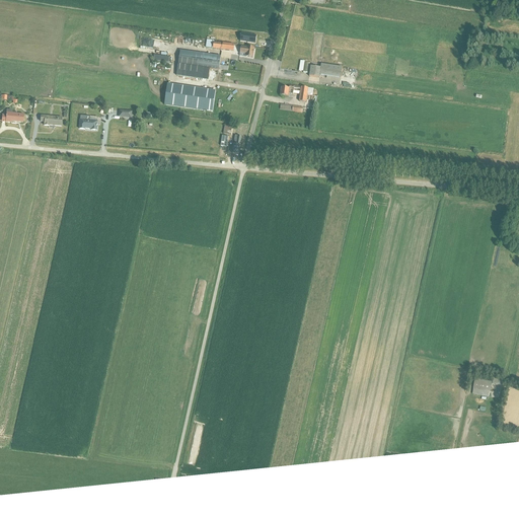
[(207,37),(206,45),(233,49),(234,42),(214,40),(214,38),(207,37)]
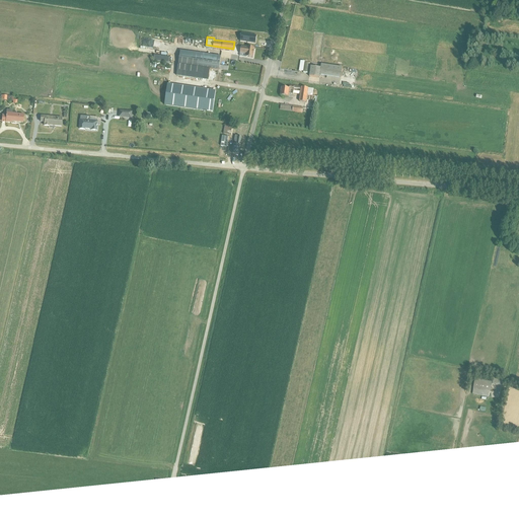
[(241,44),(239,53),(253,55),(254,45),(246,44),(246,45),(241,44)]
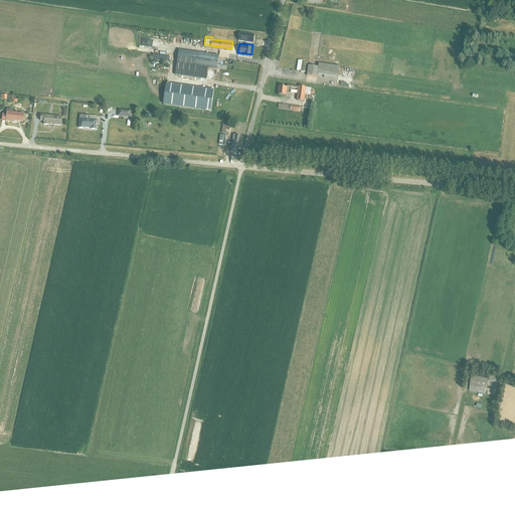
[(179,47),(175,72),(206,76),(208,65),(217,66),(217,65),(226,67),(226,63),(217,61),(219,52),(179,47)]
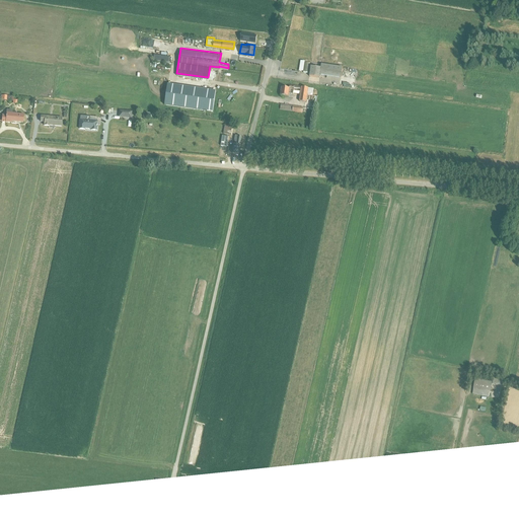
[(170,61),(171,56),(155,53),(154,58),(170,61)]
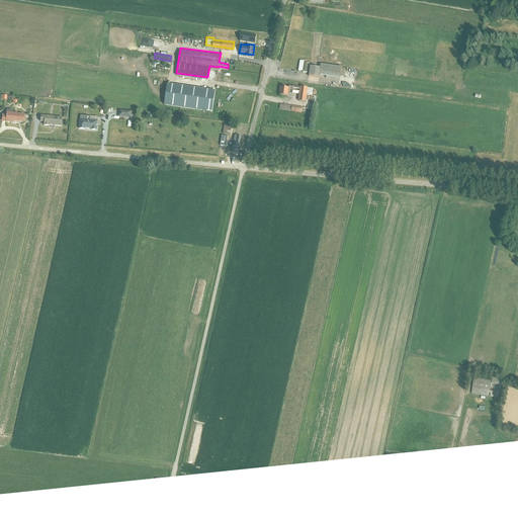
[(311,64),(309,73),(319,75),(320,72),(340,75),(342,64),(321,61),(320,65),(311,64)]
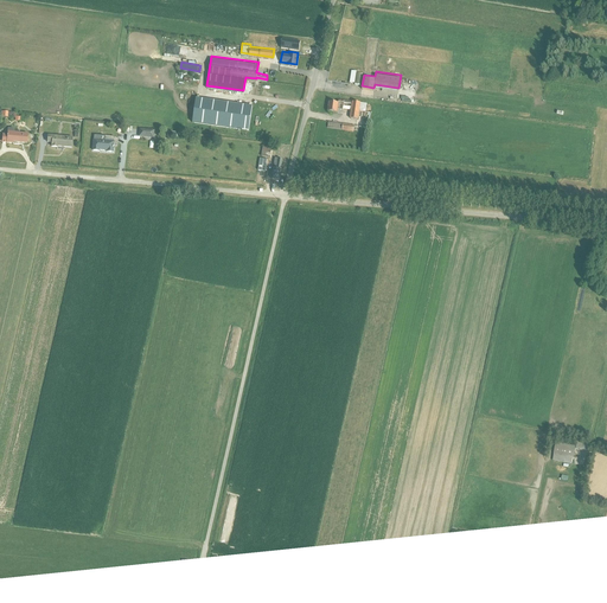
[(196,95),(192,120),(249,128),(253,103),(196,95)]
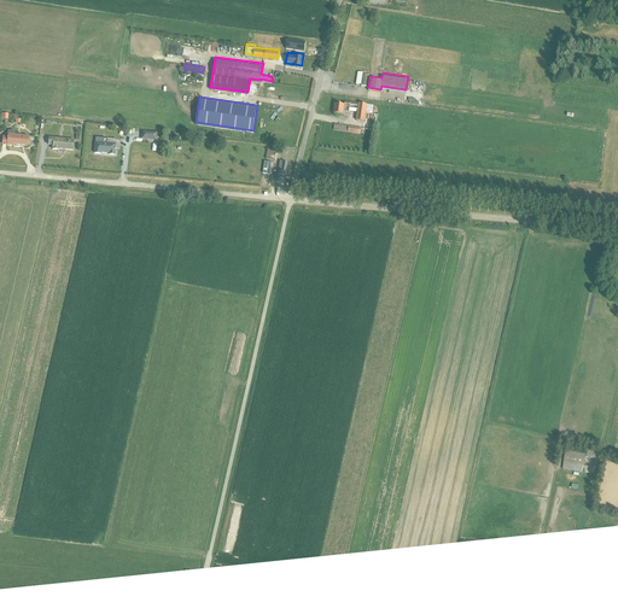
[(366,110),(367,101),(345,98),(344,101),(334,100),(333,110),(343,111),(344,109),(349,109),(349,107),(357,109),(356,117),(365,118),(366,110)]
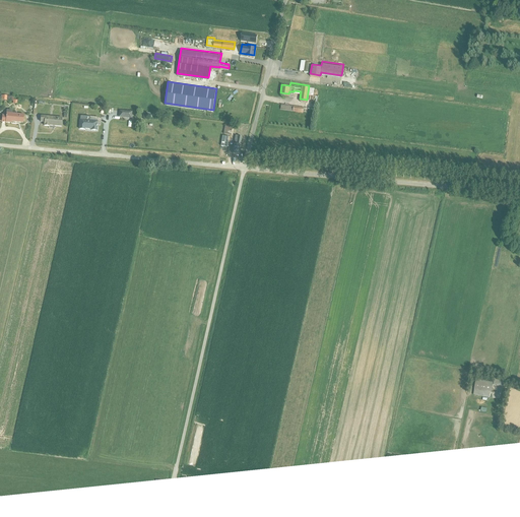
[(2,112),(2,119),(11,120),(11,119),(23,120),(23,112),(12,111),(12,108),(6,107),(6,112),(2,112)]
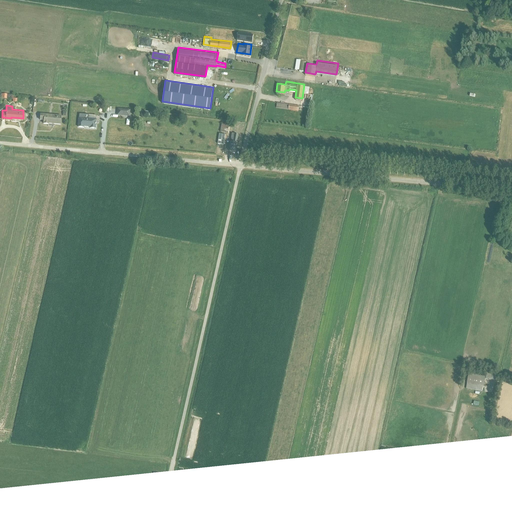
[(118,106),(117,113),(130,114),(131,107),(118,106)]
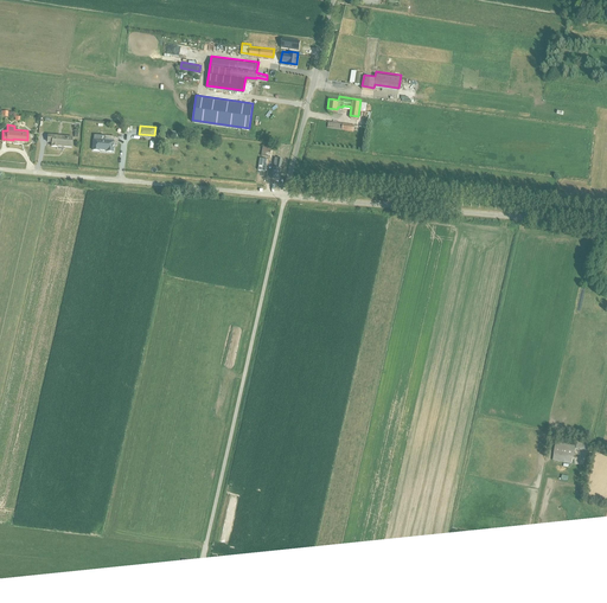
[(48,132),(48,139),(52,139),(51,143),(57,143),(71,145),(72,134),(48,132)]
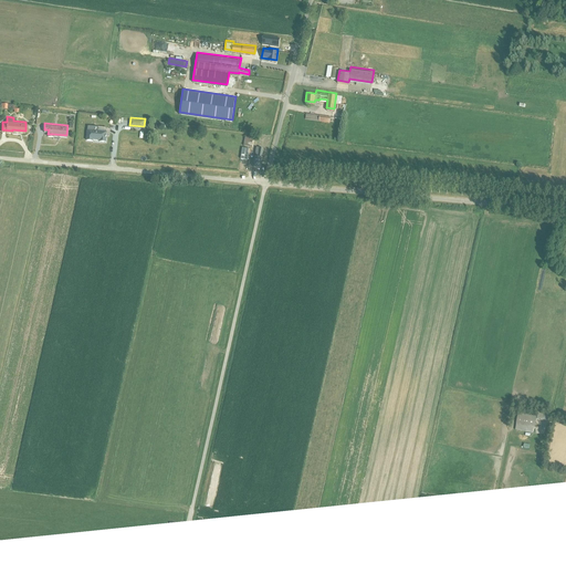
[(88,123),(86,137),(93,138),(93,137),(100,137),(100,138),(106,139),(107,124),(88,123)]
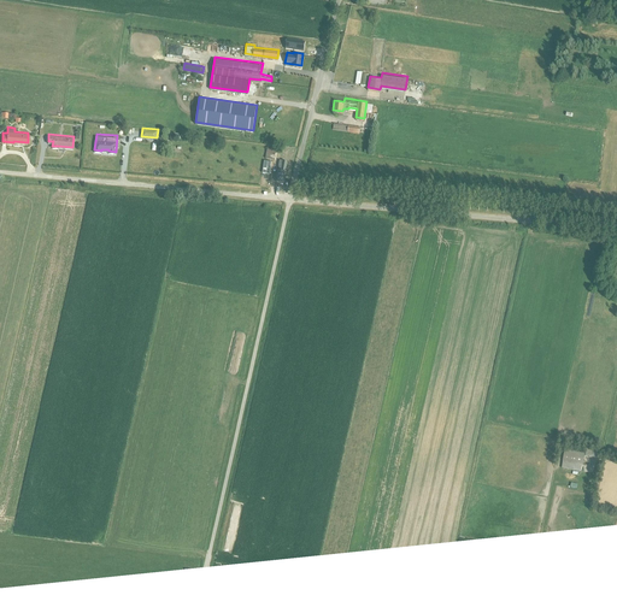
[(268,145),(265,155),(275,157),(276,147),(268,145)]
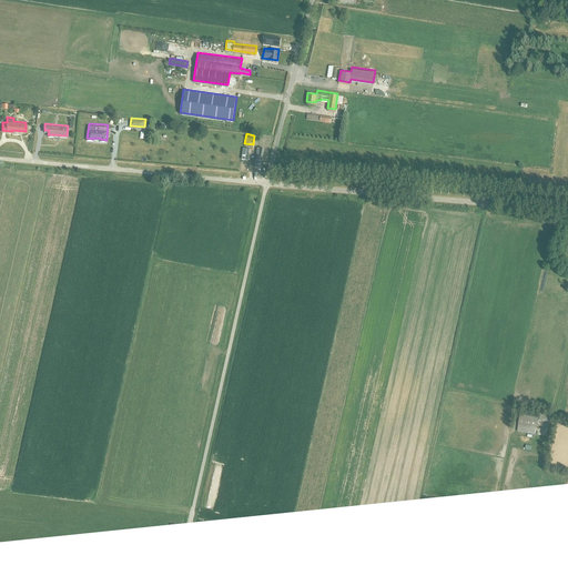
[(257,145),(254,164),(261,165),(264,147),(257,145)]
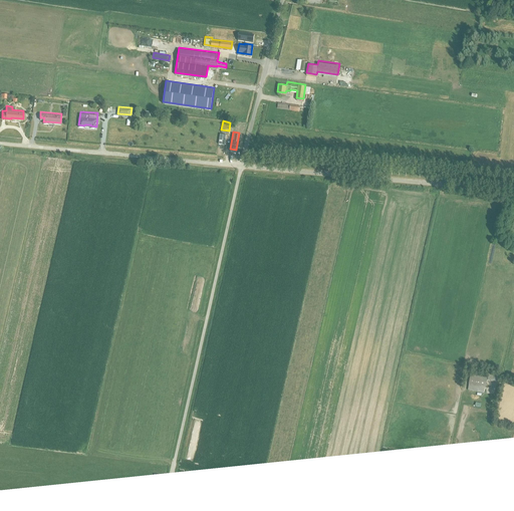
[(489,370),(488,377),(497,379),(498,372),(489,370)]
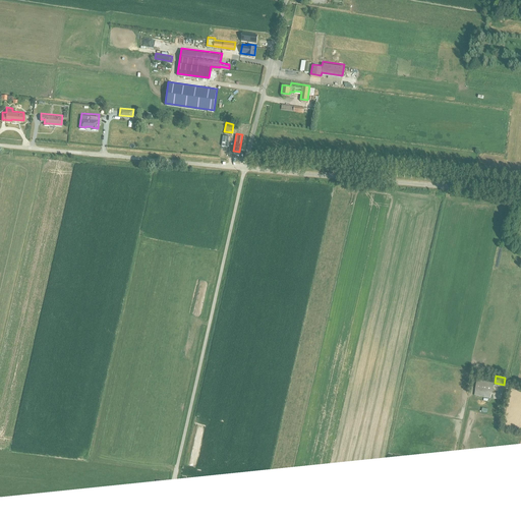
[(477,377),(474,393),(490,396),(494,380),(477,377)]
